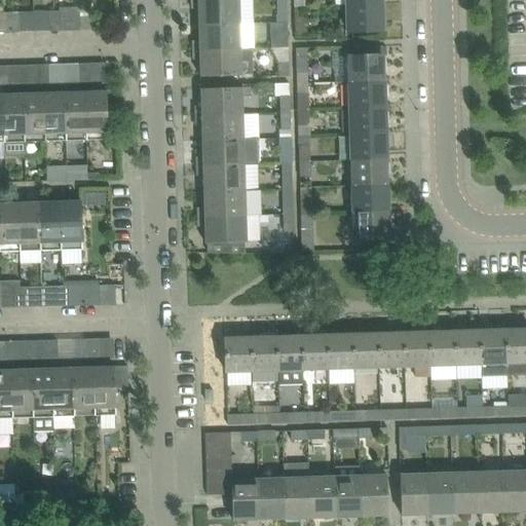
[(240,24),(238,0),(191,0),(191,9),(198,8),(199,25),(240,24)]
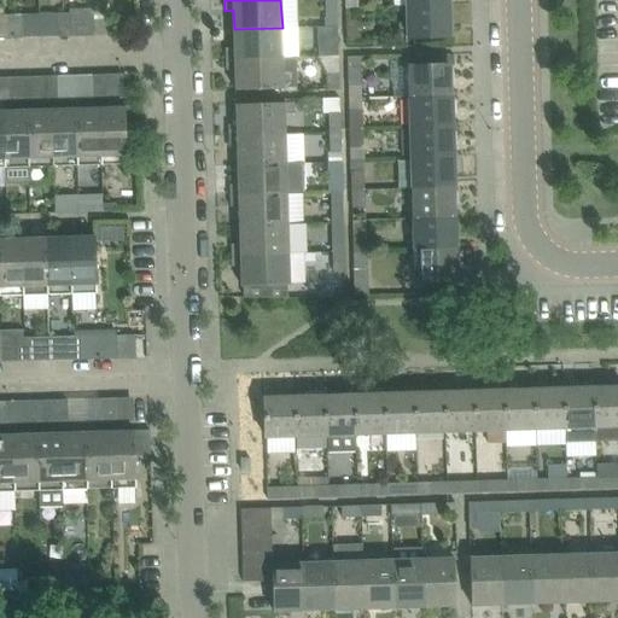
[(336,17),(334,0),(325,0),(325,17),(336,17)]
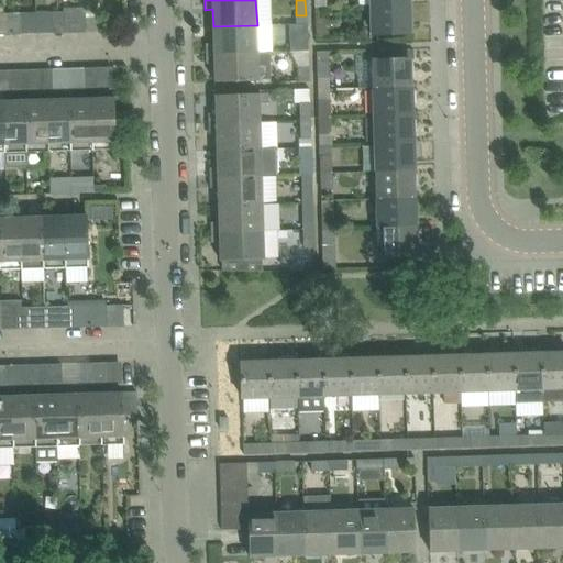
[(409,33),(409,4),(374,6),(374,34),(409,33)]
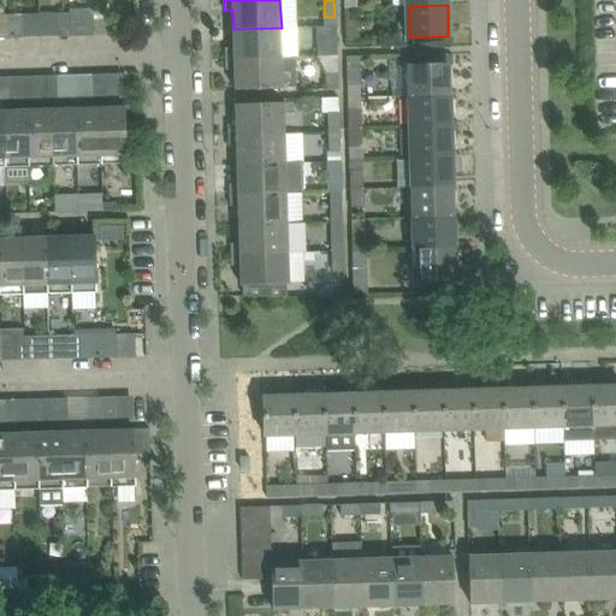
[(94,23),(94,10),(94,9),(70,10),(70,13),(71,24),(60,24),(61,37),(94,36),(94,23)]
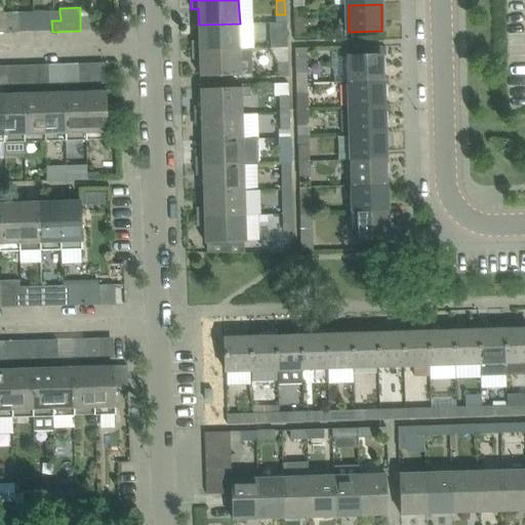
[(8,12),(0,11),(0,33),(9,33),(8,22),(8,12)]
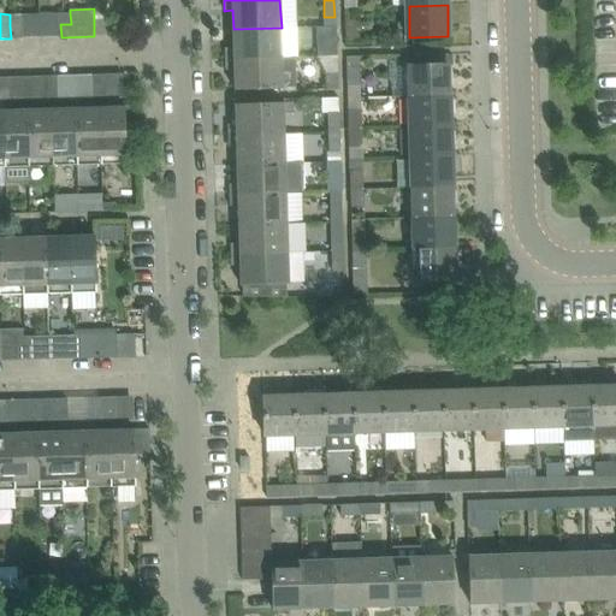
[(22,25),(22,13),(10,15),(10,25),(22,25)]
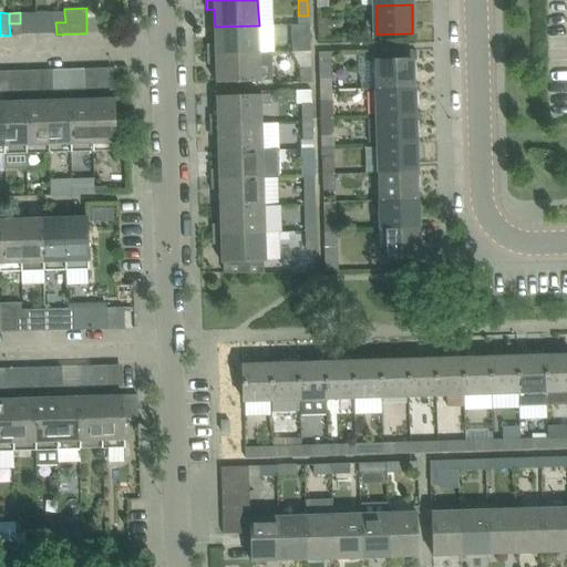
[(20,35),(37,35),(37,12),(20,12),(20,23),(20,35)]
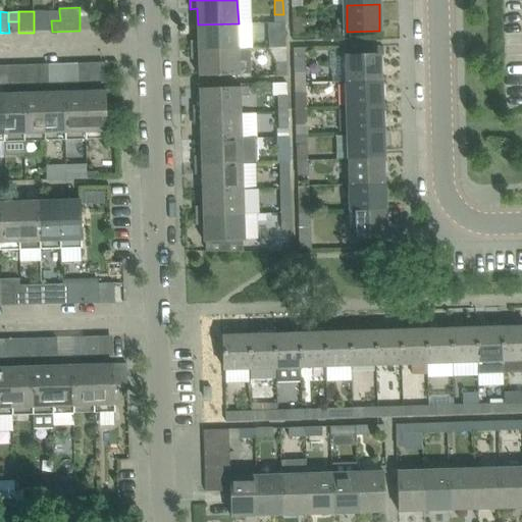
[(51,11),(34,11),(34,33),(52,32),(51,20),(51,11)]
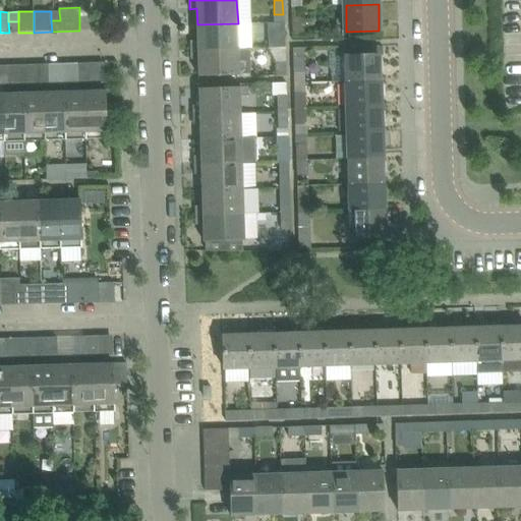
[(59,11),(51,11),(51,20),(60,20),(59,11)]
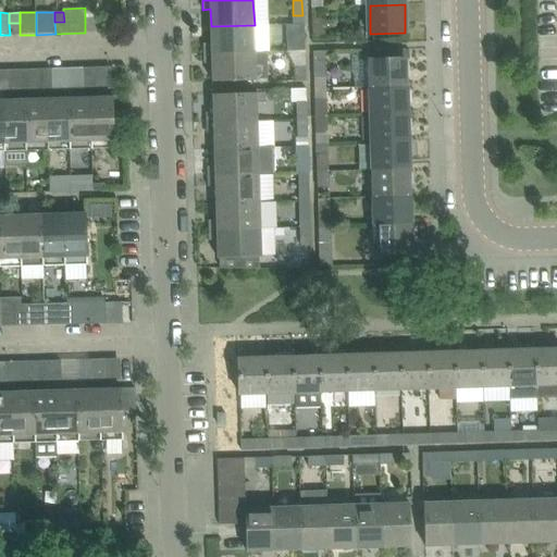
[(312,19),(312,35),(324,35),(324,17),(312,19)]
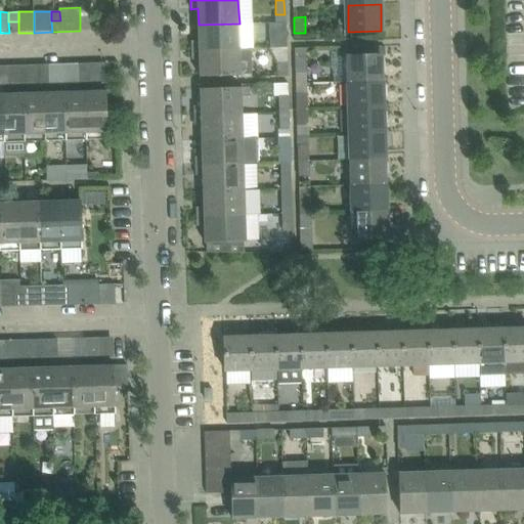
[(92,19),(80,19),(80,31),(93,31),(92,19)]
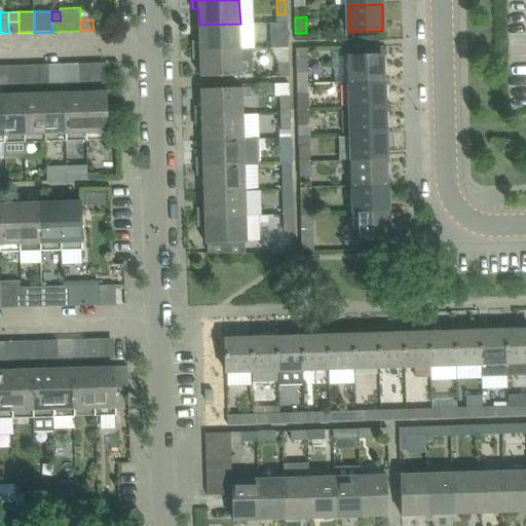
[(19,33),(19,22),(8,22),(9,33),(19,33)]
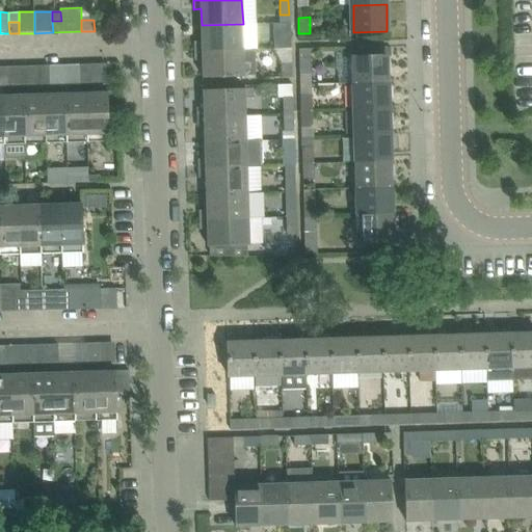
[(290,22),(272,22),(273,49),(290,49),(290,22)]
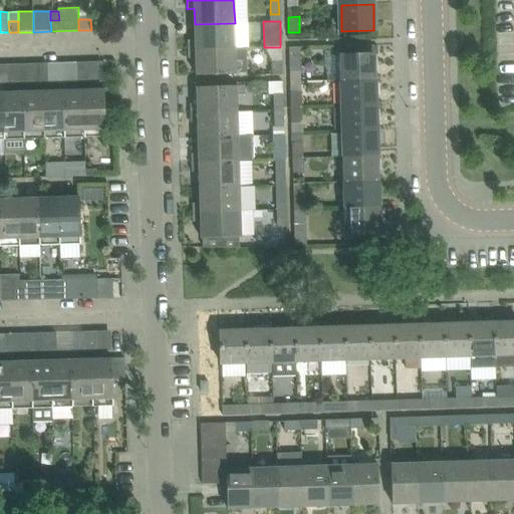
[(235,48),(235,23),(195,24),(195,40),(188,40),(189,49),(235,48)]
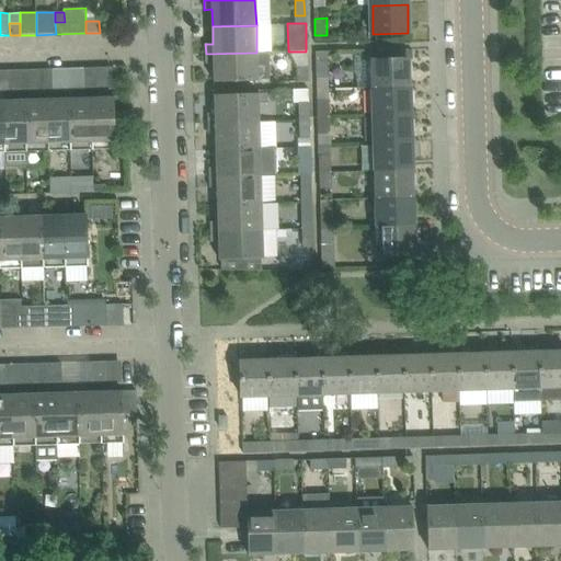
[(386,49),(387,60),(408,59),(407,49),(386,49)]
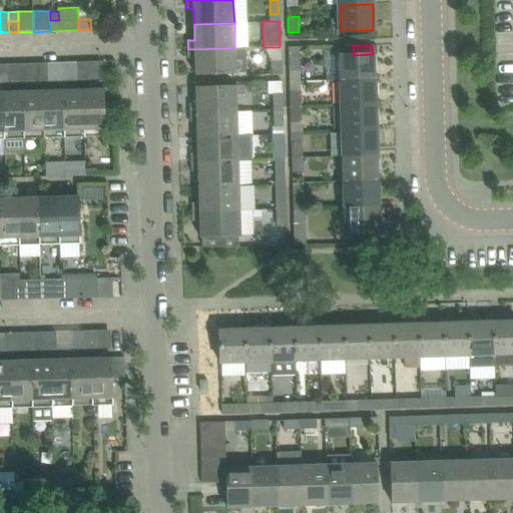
[(299,46),(288,47),(289,71),(300,71),(299,46)]
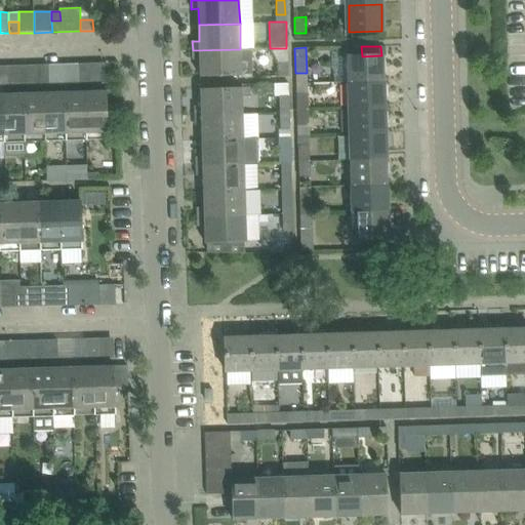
[(241,75),(240,49),(193,50),(193,59),(200,59),(200,77),(241,75)]
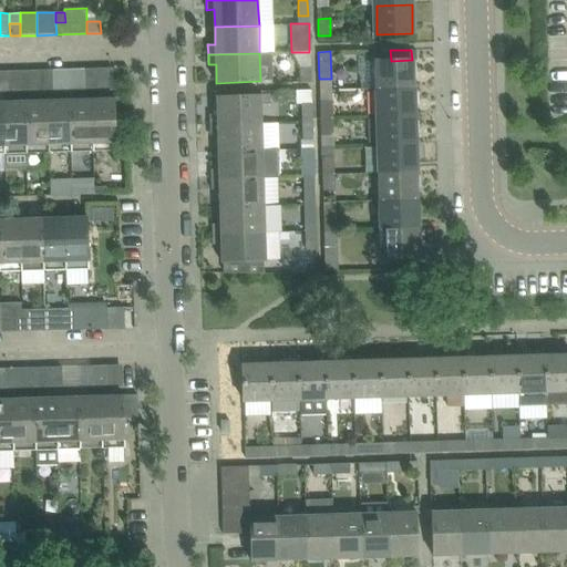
[(391,61),(377,61),(378,90),(413,89),(413,60),(412,60),(391,61)]
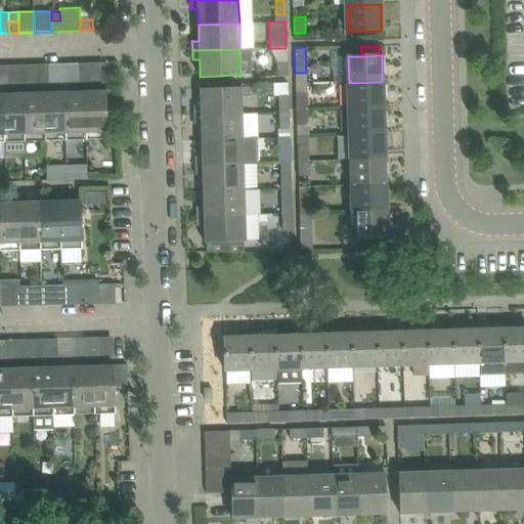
[(105,62),(90,63),(91,74),(91,83),(91,91),(106,91),(105,62)]
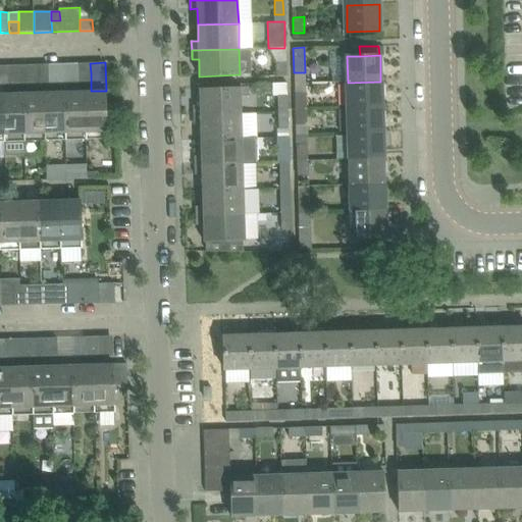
[(80,73),(80,63),(64,64),(65,92),(81,92),(80,84),(80,73)]
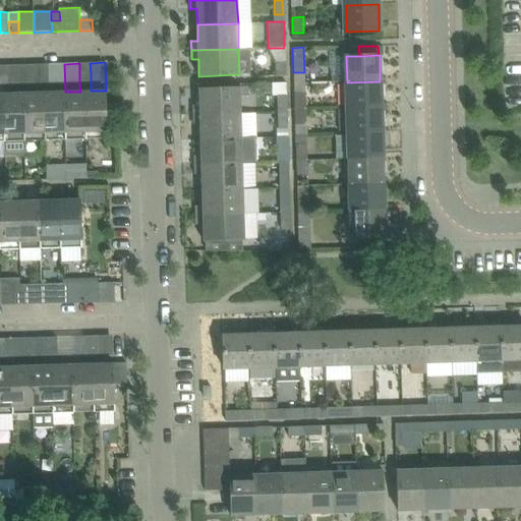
[(91,73),(90,63),(79,63),(79,73),(91,73)]
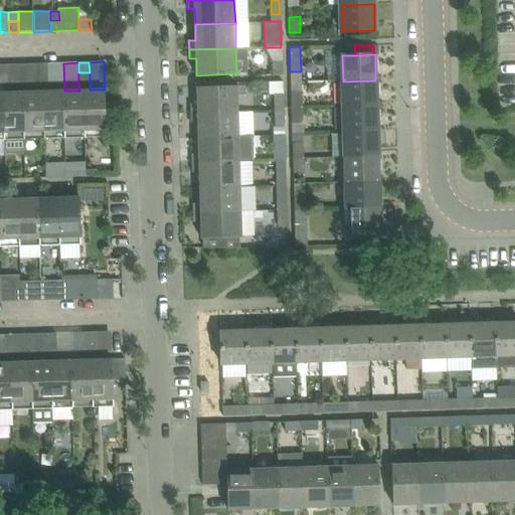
[(282,62),(273,62),(273,74),(282,74),(282,62)]
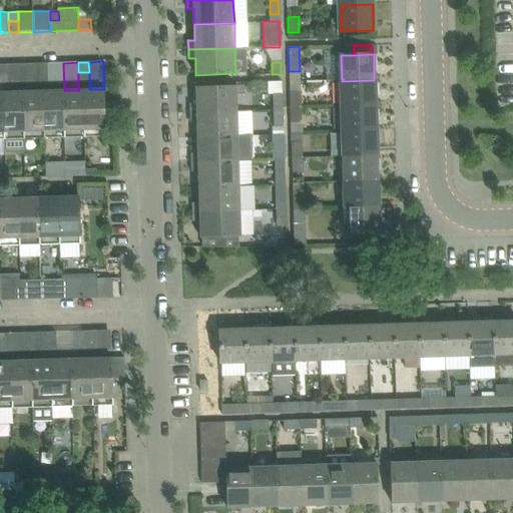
[(38,73),(38,63),(23,64),(24,91),(39,91),(38,83),(38,73)]
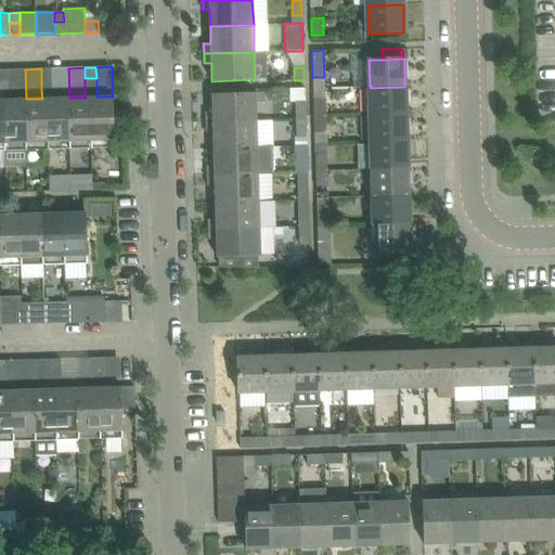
[(53,79),(52,68),(41,68),(41,79),(53,79)]
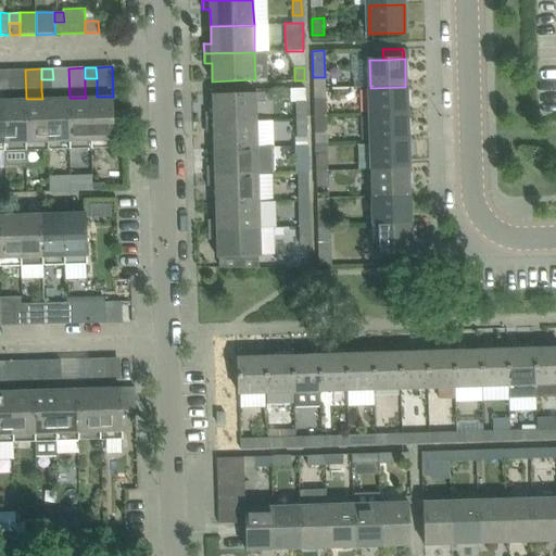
[(68,68),(52,68),(53,79),(53,89),(53,98),(70,98),(68,68)]
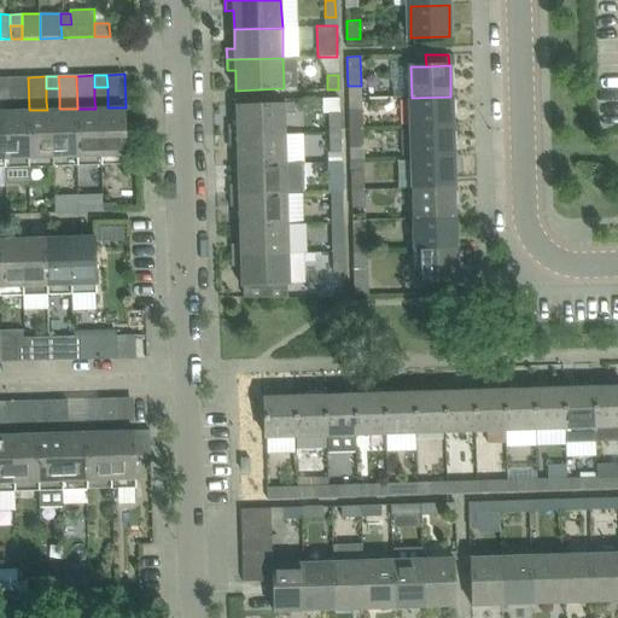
[(0,88),(10,88),(10,77),(0,77),(0,88)]
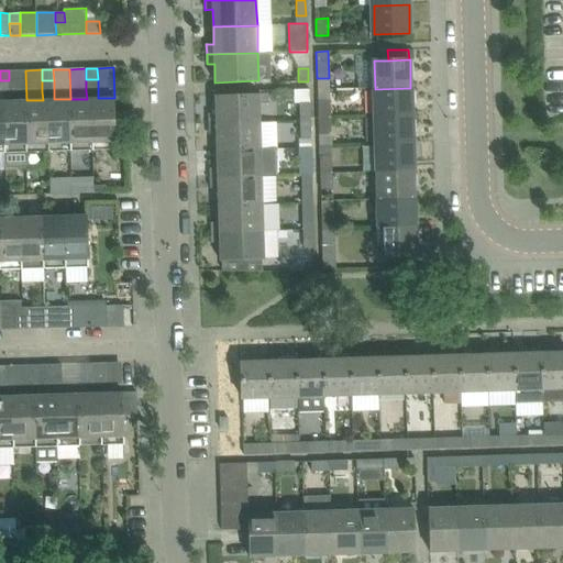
[(25,70),(9,70),(9,80),(9,91),(10,100),(26,100),(25,70)]
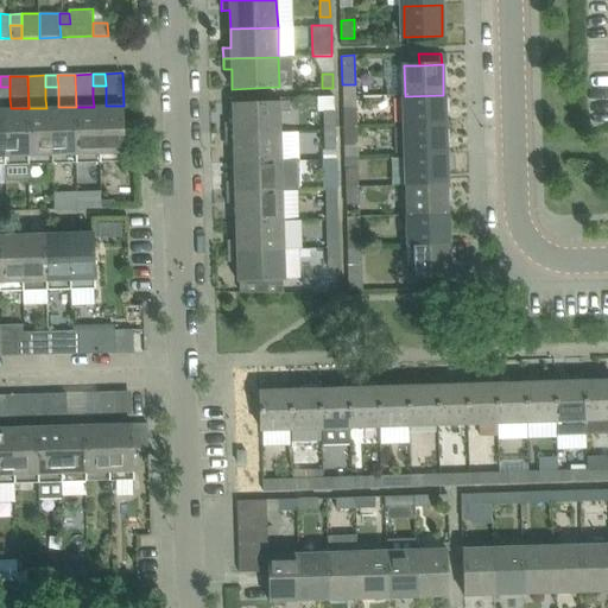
[(106,96),(106,86),(93,86),(93,97),(106,96)]
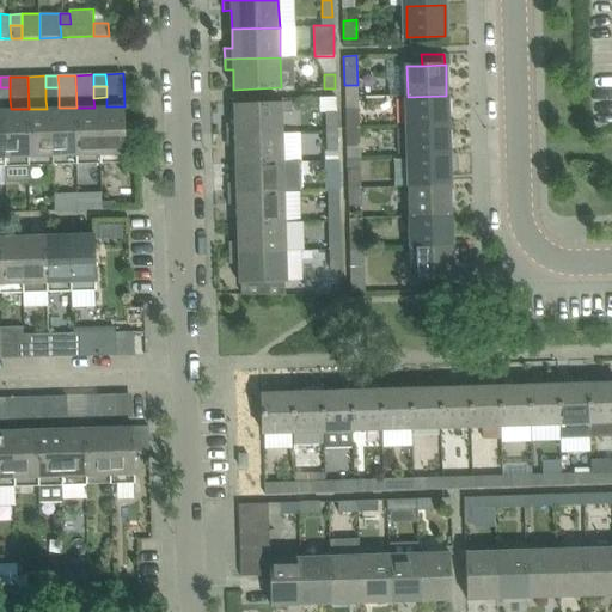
[(0,99),(10,99),(10,87),(0,87),(0,99)]
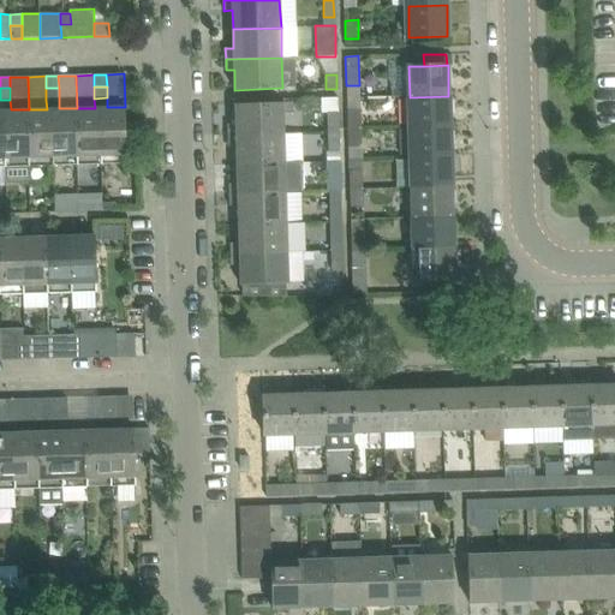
[(59,99),(59,88),(46,88),(46,100),(59,99)]
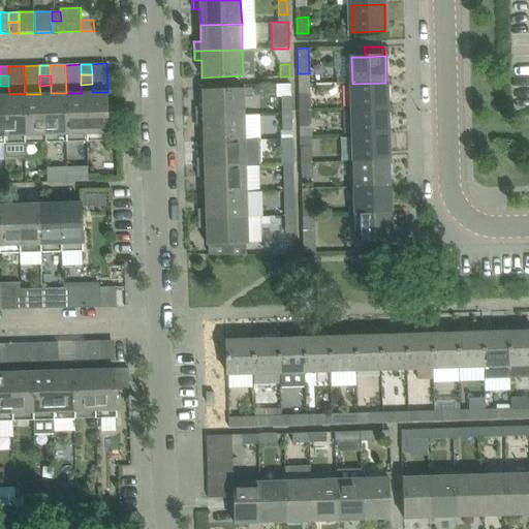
[(386,109),(385,83),(352,84),(353,110),(386,109)]
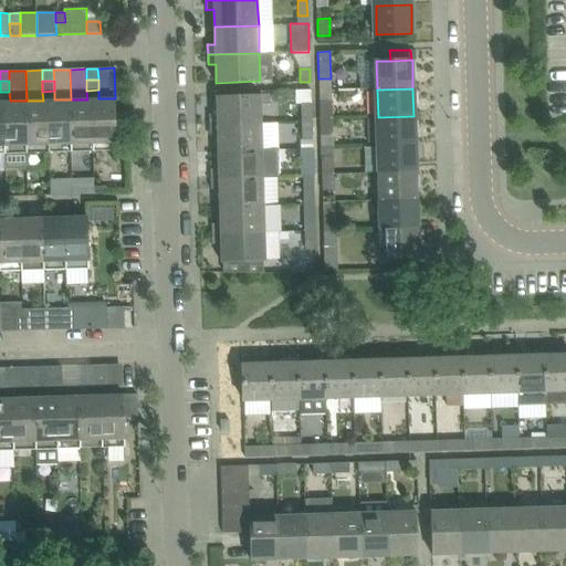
[(98,90),(86,91),(87,100),(92,100),(98,98),(98,90)]
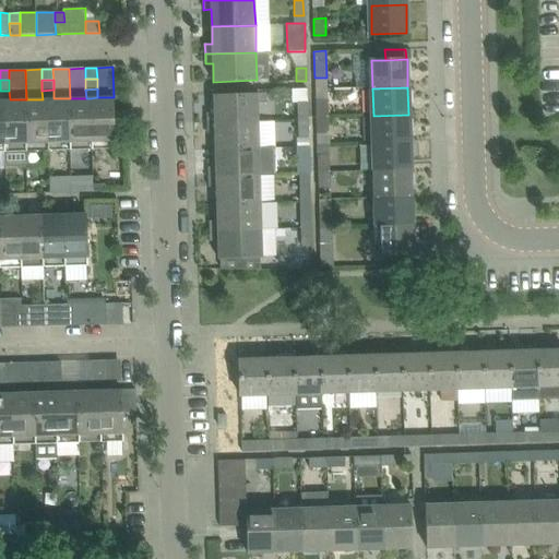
[(54,90),(42,91),(43,99),(47,98),(54,98),(54,90)]
